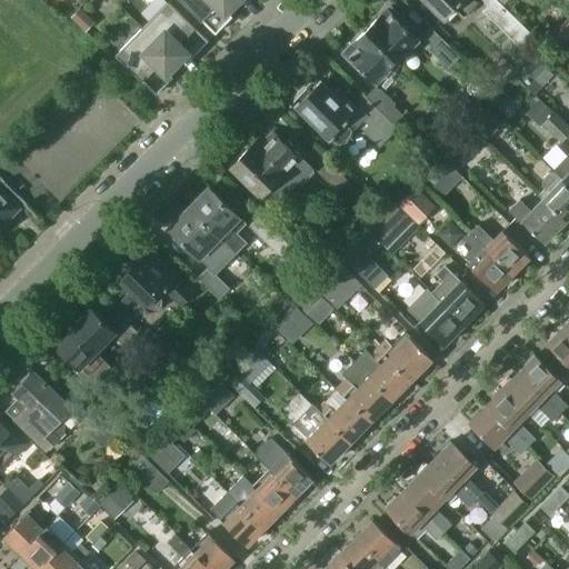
[(237,2),(233,0),(180,0),(215,33),(232,17),(227,11),(237,2)]
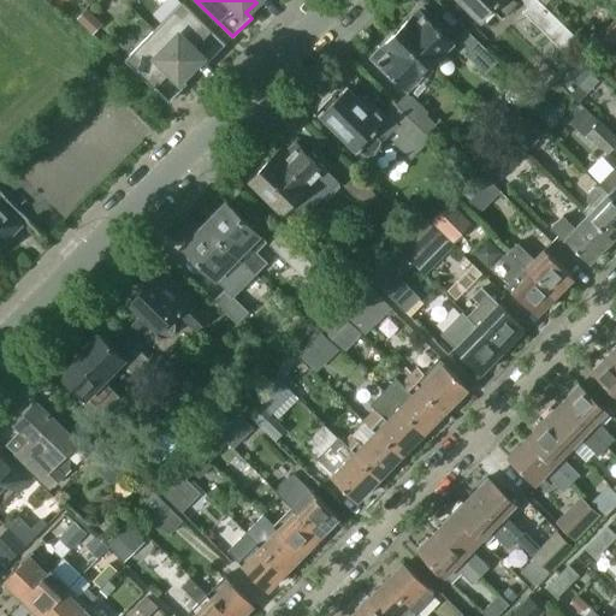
[(517,3),(514,0),(462,0),(483,19),(496,6),(505,15),(517,3)]
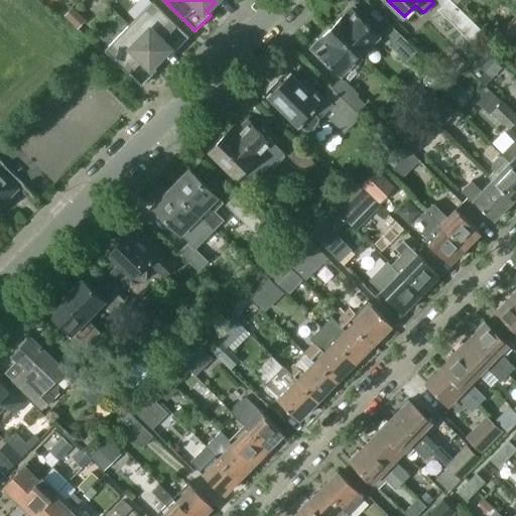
[(487,34),(456,3),(452,0),(436,0),(441,6),(437,10),(474,47),(487,34)]
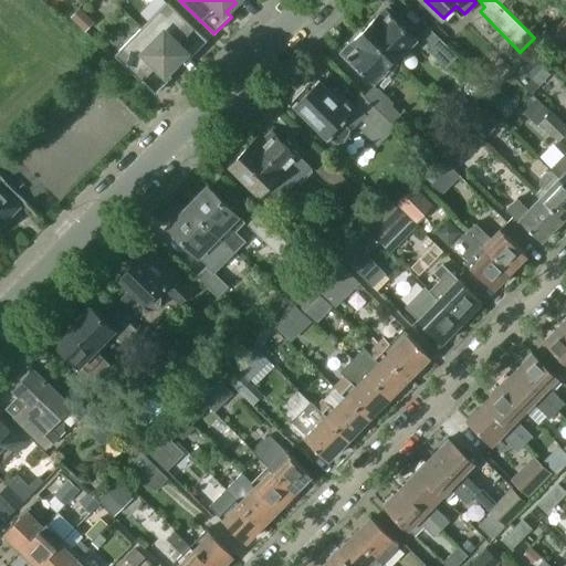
[(207,40),(167,1),(140,28),(176,62),(186,52),(190,58),(207,40)]
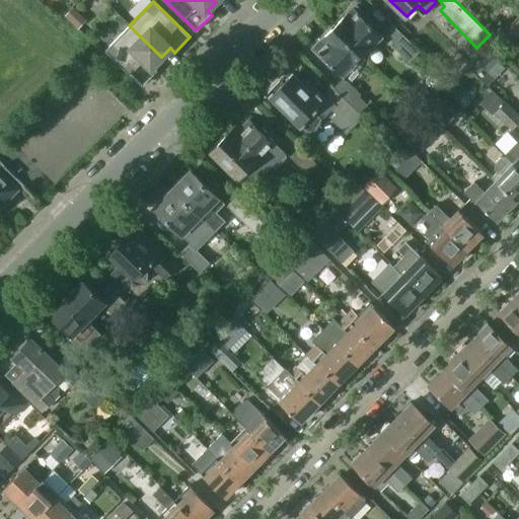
[(72,7),(64,15),(71,22),(76,27),(84,19),(79,14),(72,7)]
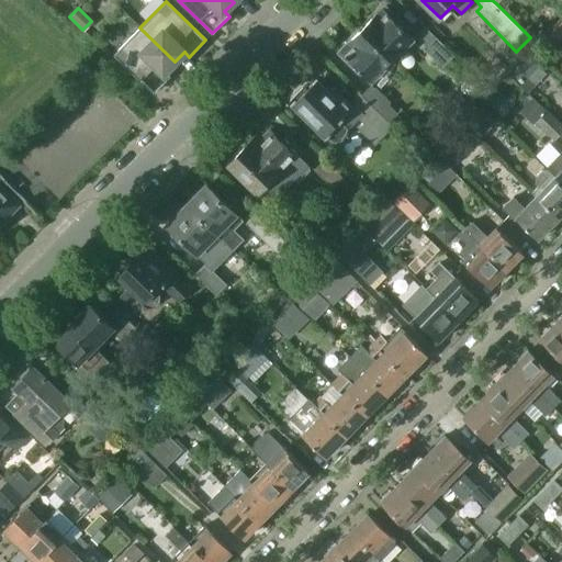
[(413,38),(385,10),(377,19),(374,15),(361,29),(393,59),(413,38)]
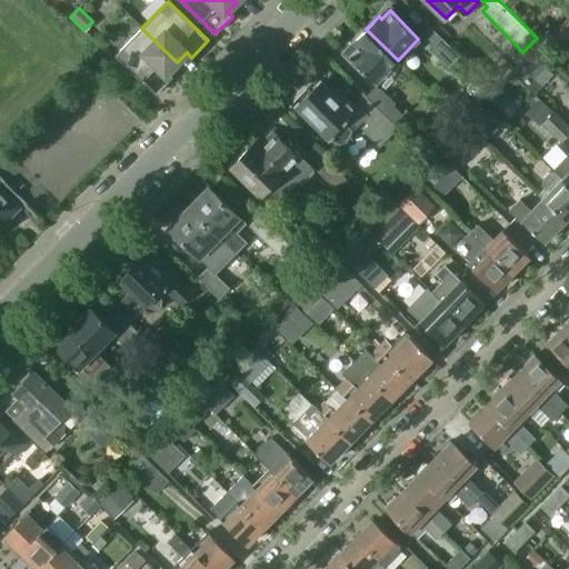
[(177,62),(141,28),(116,55),(156,93),(172,77),(168,72),(177,62)]
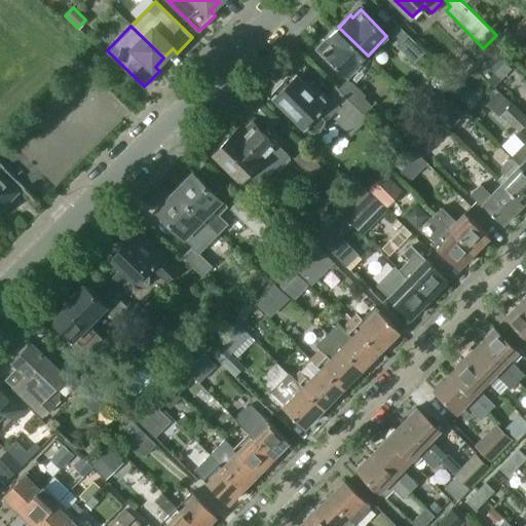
[(423,52),(396,26),(389,32),(402,43),(398,47),(414,62),(423,52)]
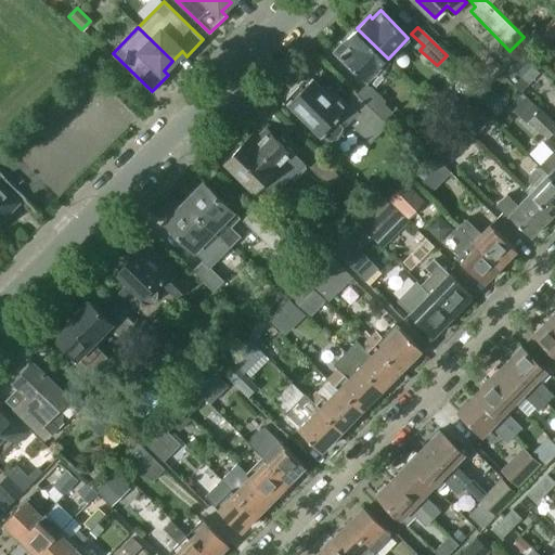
[(388,59),(357,28),(345,41),(347,43),(338,52),(366,79),(388,59)]
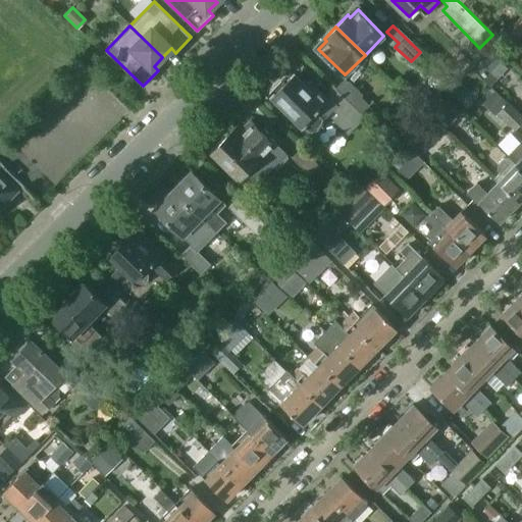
[(494,49),(480,64),(488,73),(504,58),(494,49)]
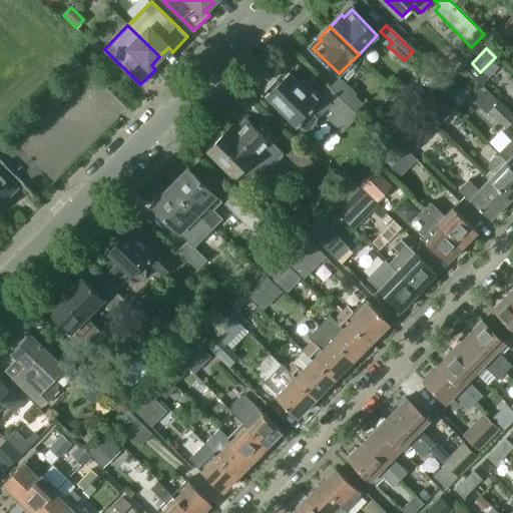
[(356,110),(331,86),(322,94),(324,96),(322,99),(304,82),(300,85),(289,74),(280,82),(278,80),(268,89),(271,92),(270,93),(286,110),(284,112),(294,123),(297,120),(306,129),(311,128),(317,122),(319,116),(328,107),(334,113),(329,118),(342,131),(359,114),(356,110)]
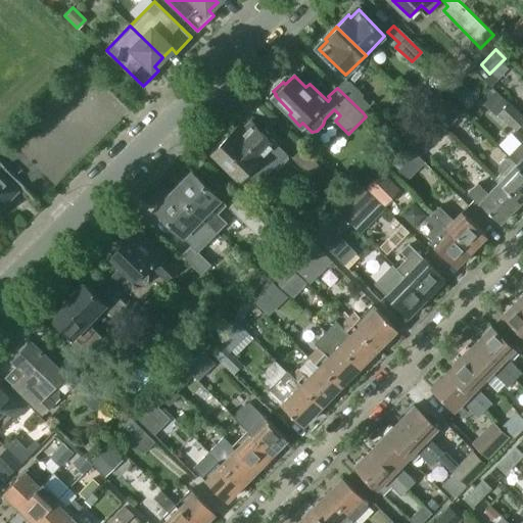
[(361,97),(365,94),(350,81),(349,83),(345,79),(337,88),(363,112),(370,106),(361,97)]
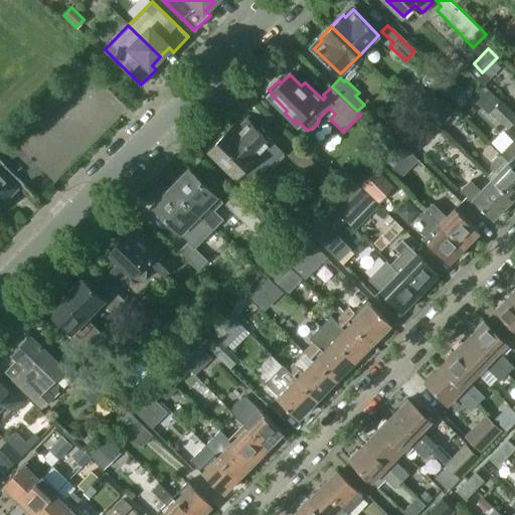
[(458,83),(447,96),(457,104),(467,92),(458,83)]
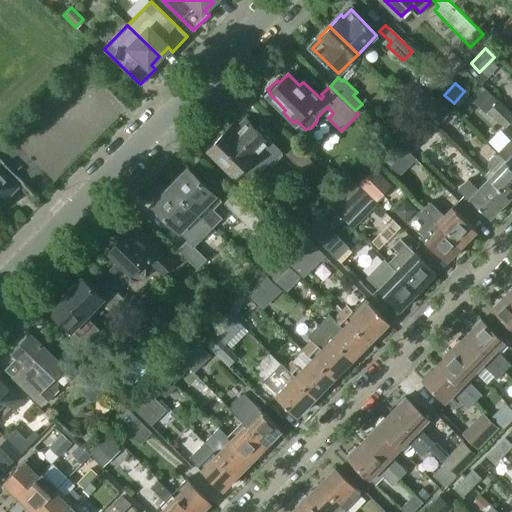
[(485,89),(473,101),(484,113),(487,109),(504,126),(511,118),(511,116),(496,100),(485,89)]
